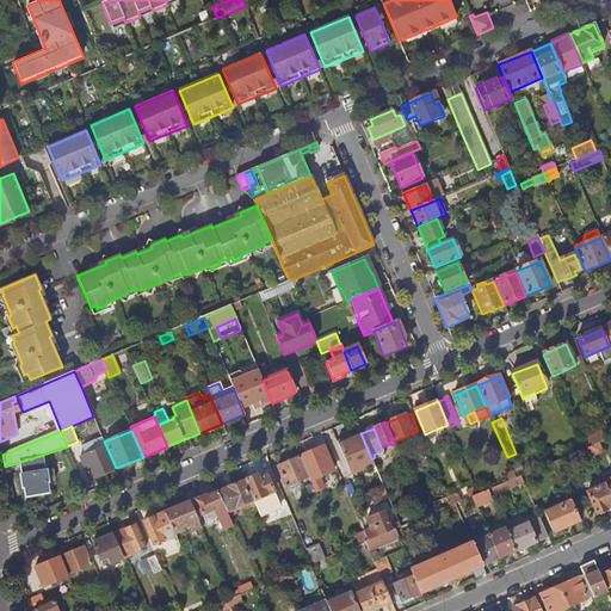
[(337,443),(338,445),(362,436),(360,433),(337,443)]
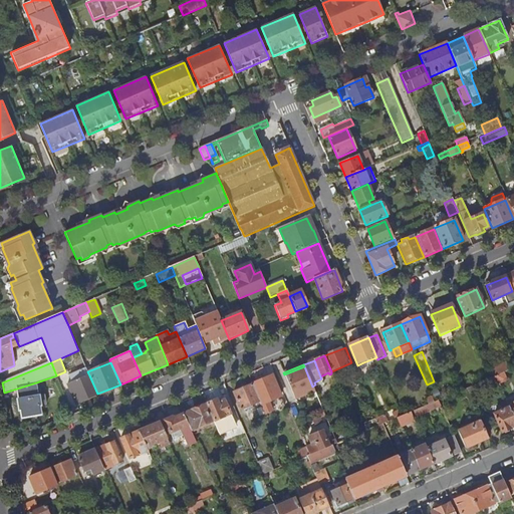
[(504,364),(494,368),(497,376),(503,373),(508,371),(504,364)]
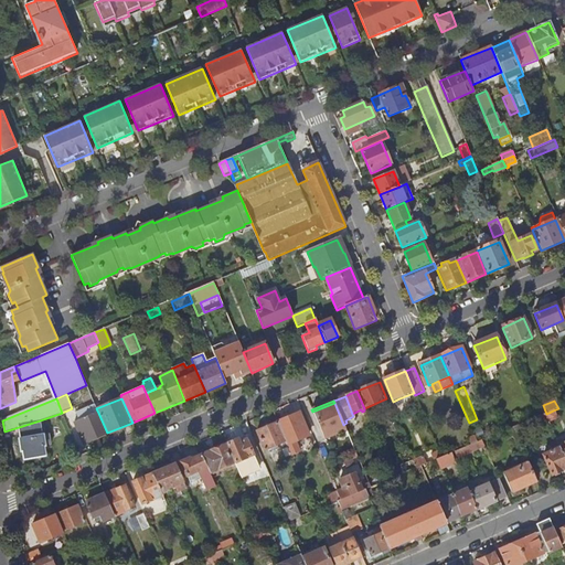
[(345,428),(343,425),(334,403),(312,412),(313,412),(323,437),(345,428)]
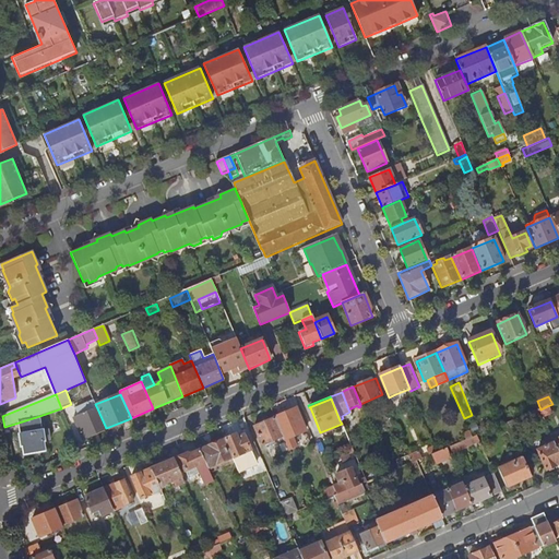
[(538,411),(543,419),(551,415),(547,406),(540,409),(538,411)]
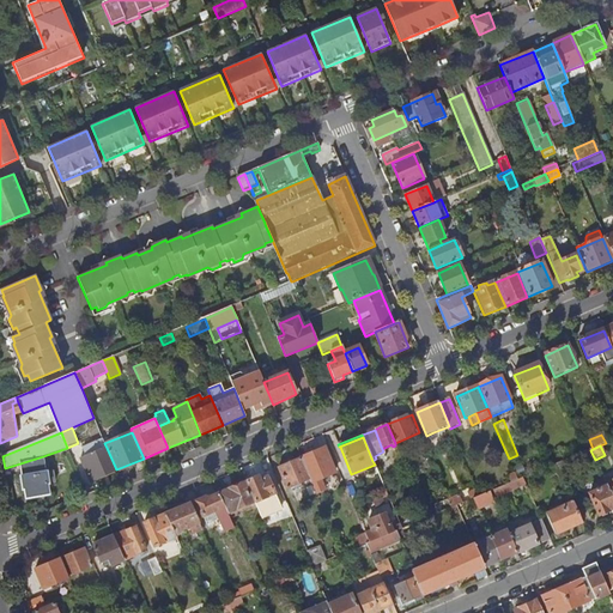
[(82,459),(91,480),(116,469),(107,448),(82,459)]
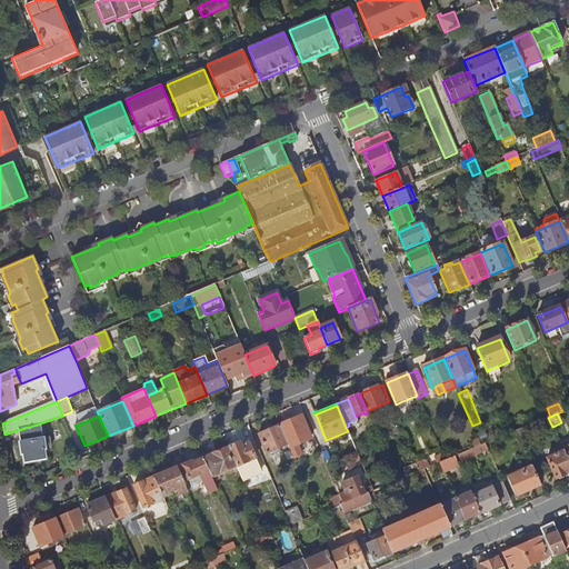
[(279,426),(288,446),(290,452),(293,459),(302,456),(298,446),(311,440),(301,417),(279,426)]
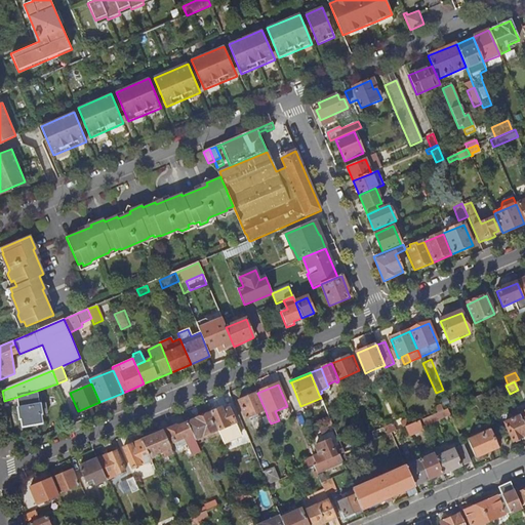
[(492,391),(495,400),(510,394),(506,386),(500,388),(492,391)]
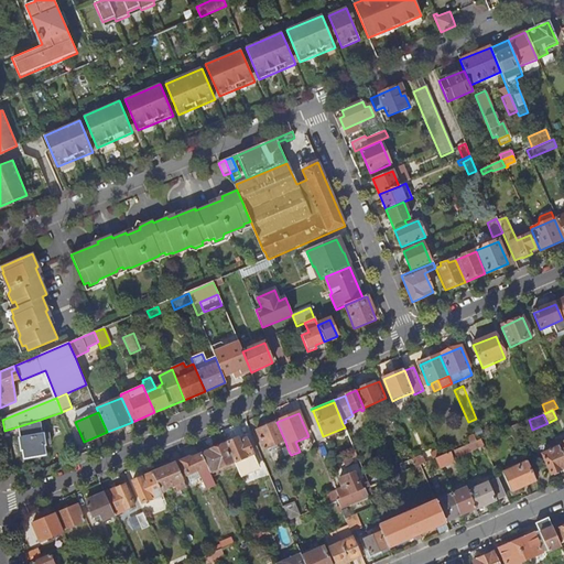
[(20,440),(22,451),(23,451),(24,459),(35,457),(40,456),(45,456),(43,446),(45,446),(43,435),(42,435),(40,420),(19,426),(21,438),(20,440)]
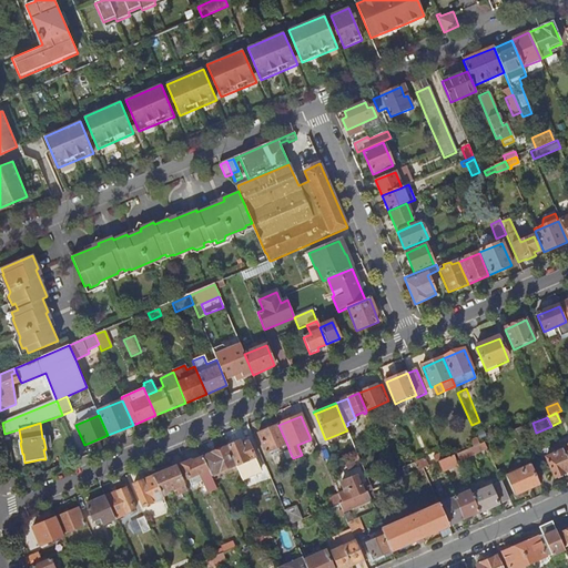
[(259,434),(266,454),(287,445),(279,425),(259,434)]
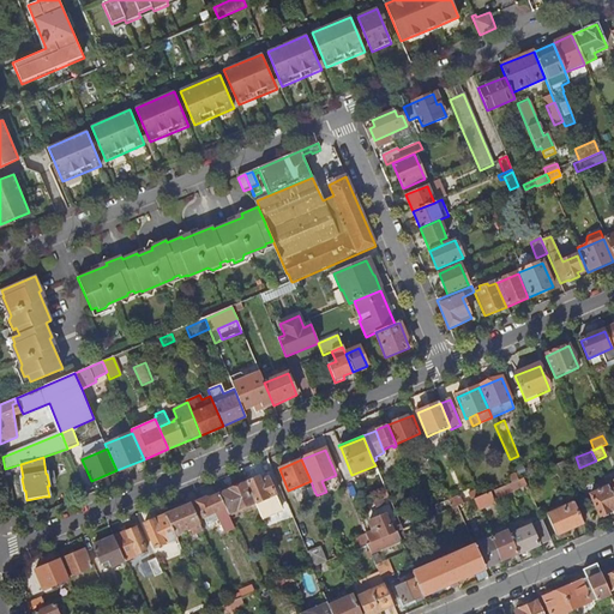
[(557,465),(563,479),(571,475),(566,462),(557,465)]
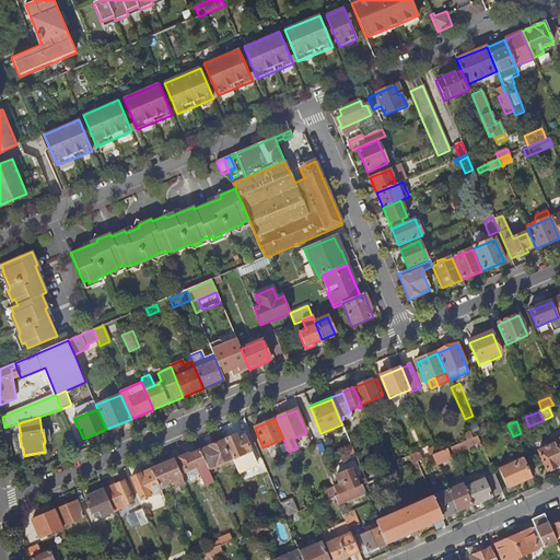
[(342,424),(321,433),(322,436),(343,428),(342,424)]
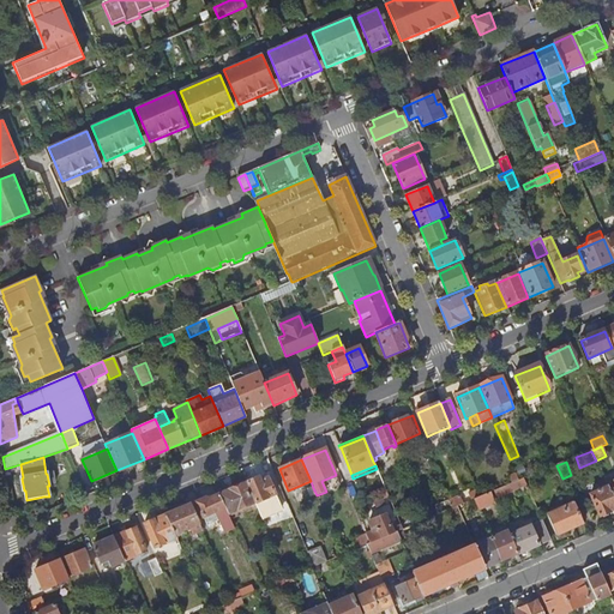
[(533,469),(516,475),(518,482),(524,480),(535,475),(533,469)]
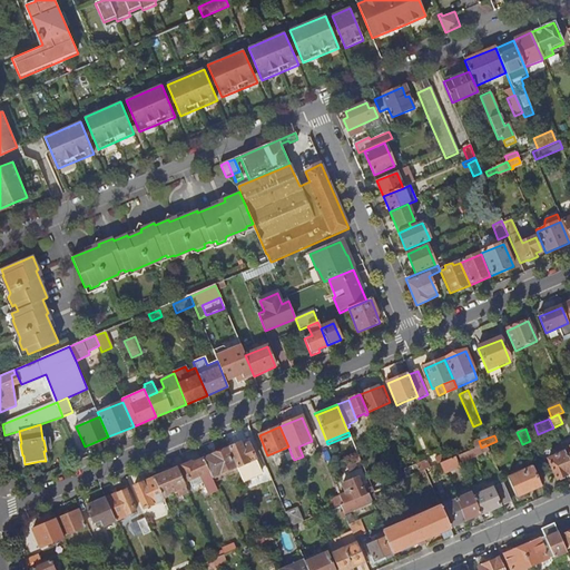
[(228,448),(237,468),(255,460),(253,455),(259,452),(255,441),(242,446),(241,443),(228,448)]
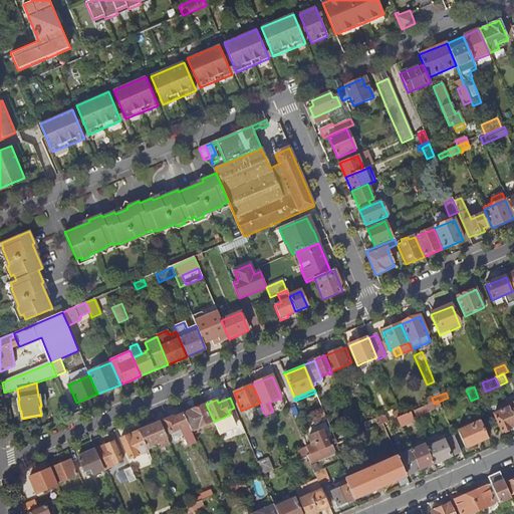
[(429,406),(431,412),(441,407),(439,402),(434,404),(429,406)]
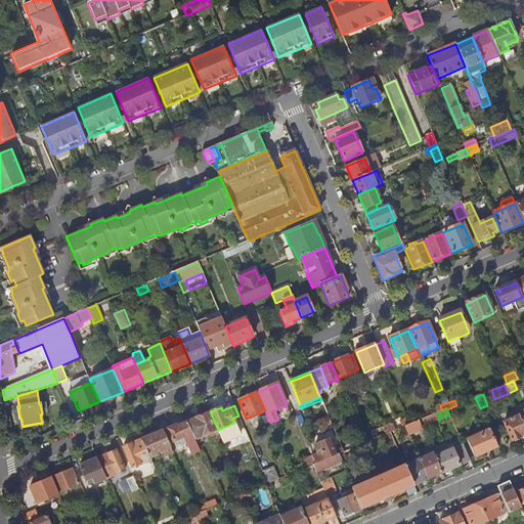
[(187,424),(195,442),(204,438),(203,436),(216,430),(208,412),(187,422),(187,424)]
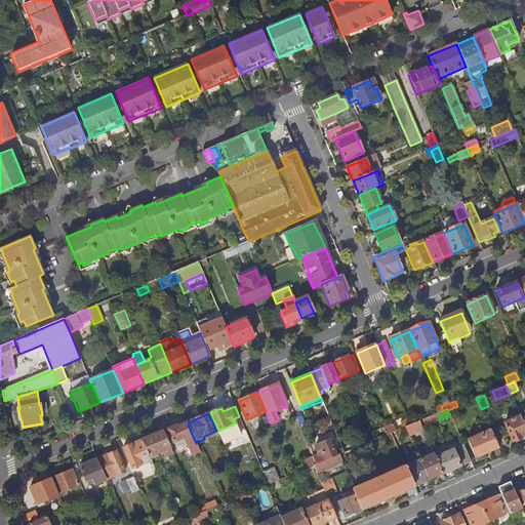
[(429,417),(432,423),(440,420),(438,414),(429,417)]
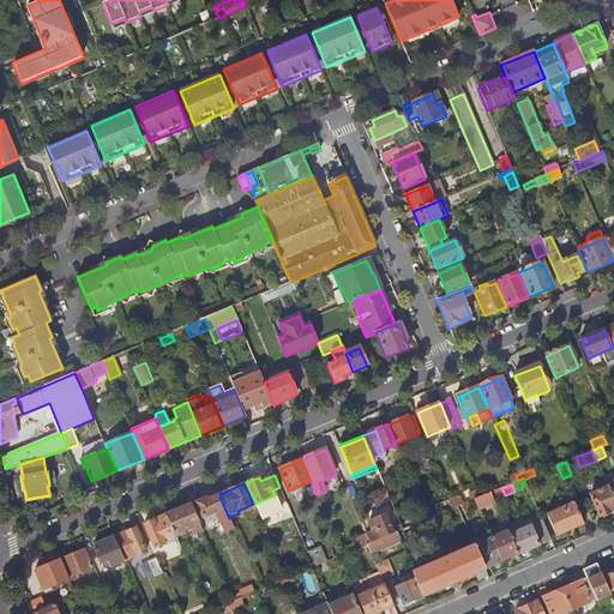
[(603,489),(590,497),(600,518),(611,513),(611,511),(613,509),(613,500),(611,492),(607,486),(603,487),(603,489)]
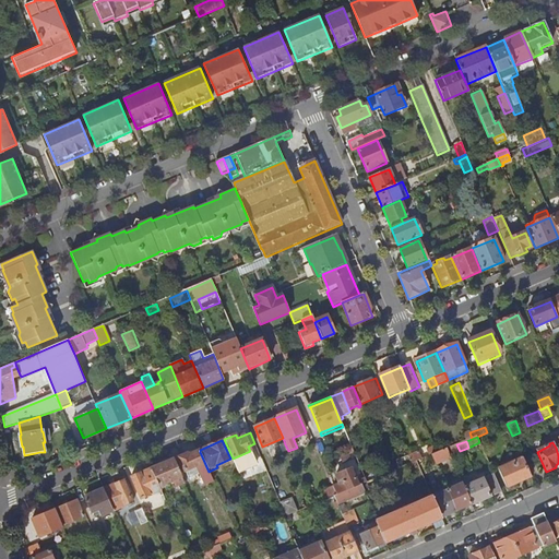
[(447,449),(449,455),(460,451),(456,444),(447,449)]
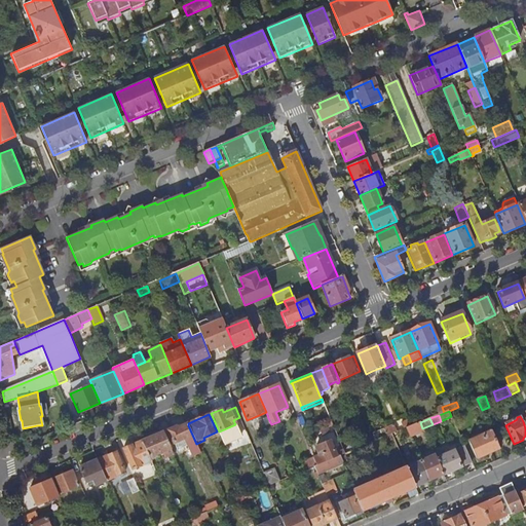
[(401,424),(404,429),(406,428),(411,426),(409,420),(401,424)]
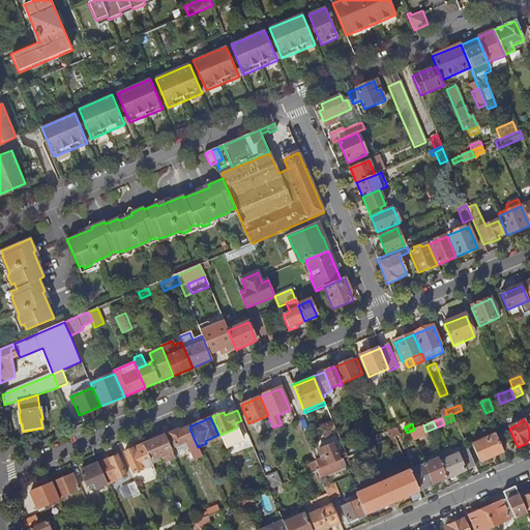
[(409,432),(413,441),(427,435),(425,432),(423,425),(414,430),(409,432)]
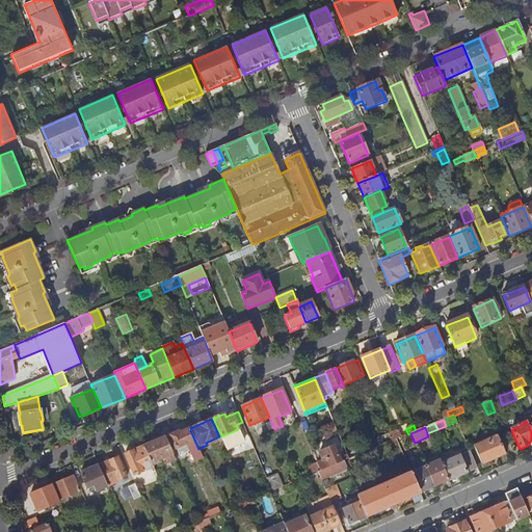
[(165,439),(171,451),(175,449),(186,444),(189,451),(194,462),(203,458),(198,449),(190,430),(180,434),(179,432),(170,436),(165,439)]
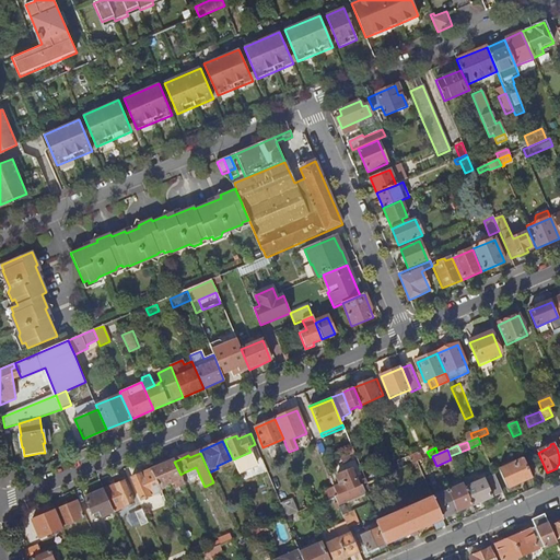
[(409,457),(412,465),(417,463),(422,461),(419,453),(409,457)]
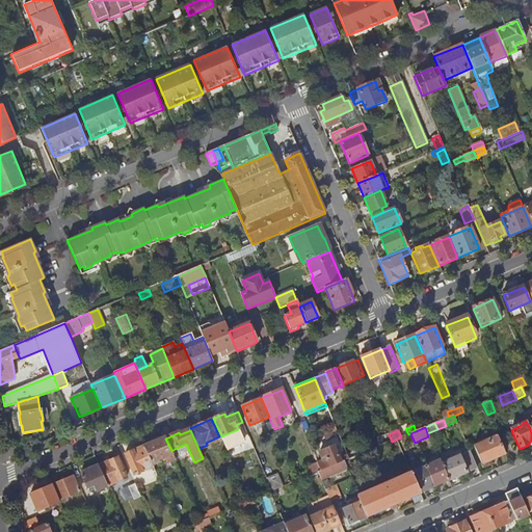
[(497,436),(474,447),(482,464),(505,455),(497,436)]
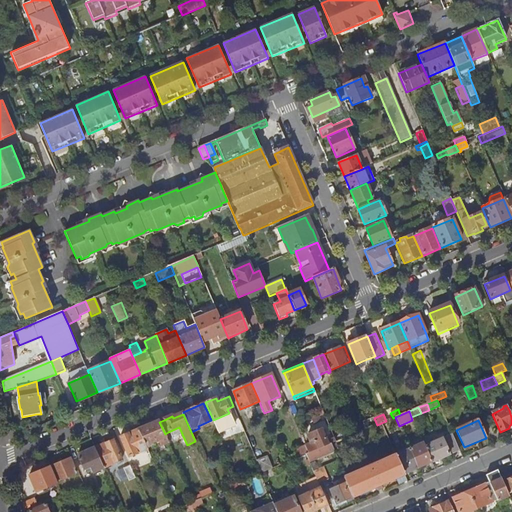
[(159,421),(138,429),(147,449),(158,444),(159,446),(169,442),(165,434),(159,422),(159,421)]
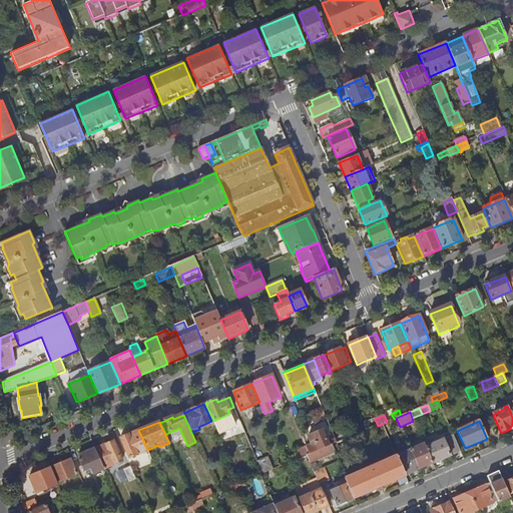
[(357,434),(347,439),(337,443),(332,445),(334,449),(384,428),(382,424),(378,426),(366,431),(357,434)]
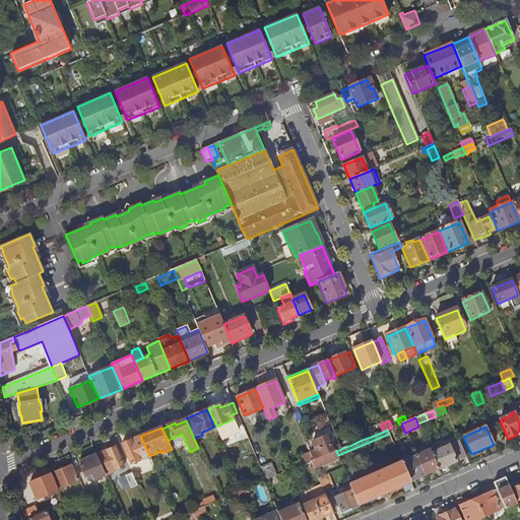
[(360,436),(362,440),(371,437),(369,432),(360,436)]
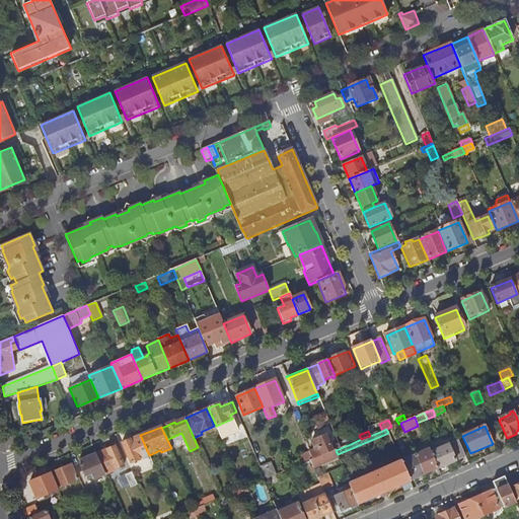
[(181,433),(170,438),(174,445),(184,440),(181,433)]
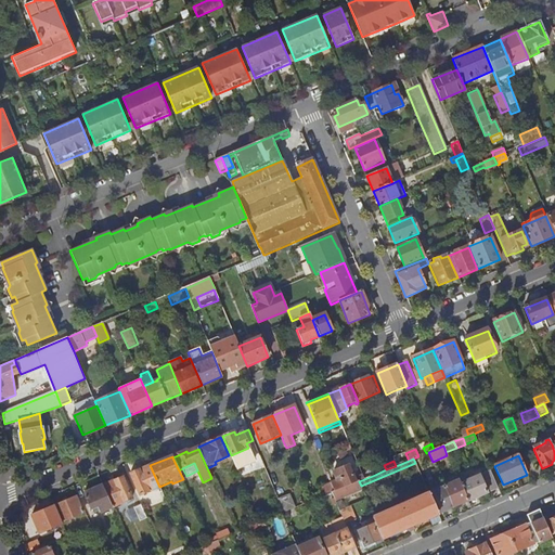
[(130,474),(140,495),(159,487),(150,465),(130,474)]
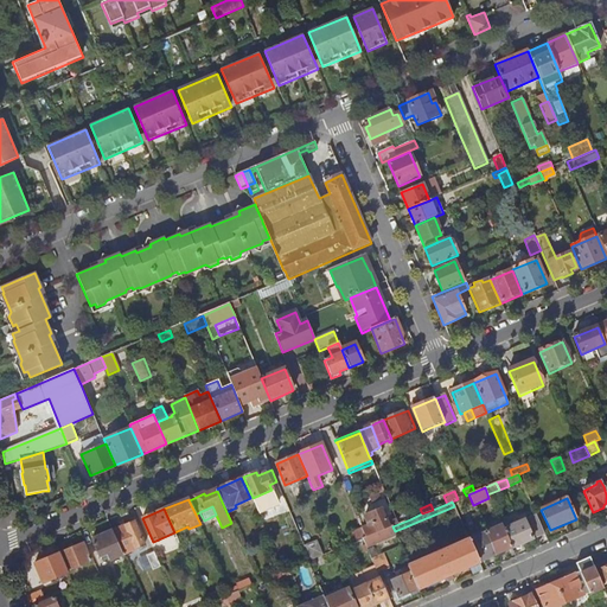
[(420,509),(408,513),(410,519),(422,513),(420,509)]
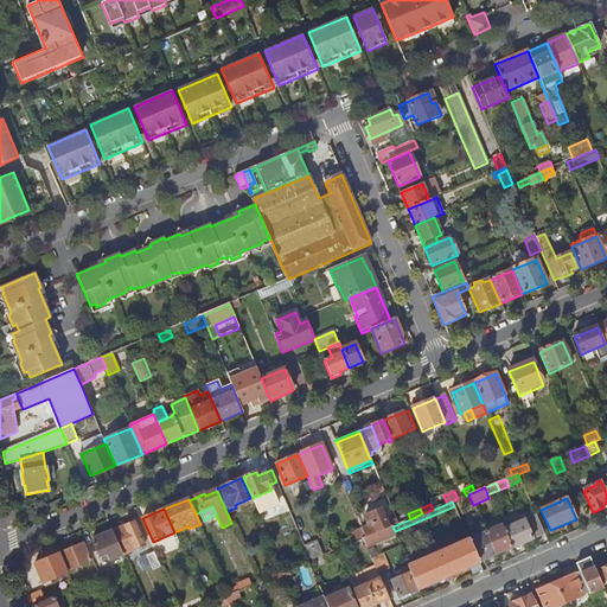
[(364,518),(368,526),(362,529),(365,538),(362,540),(365,548),(396,535),(395,531),(393,526),(398,524),(396,521),(388,524),(382,510),(370,515),(370,516),(364,518)]
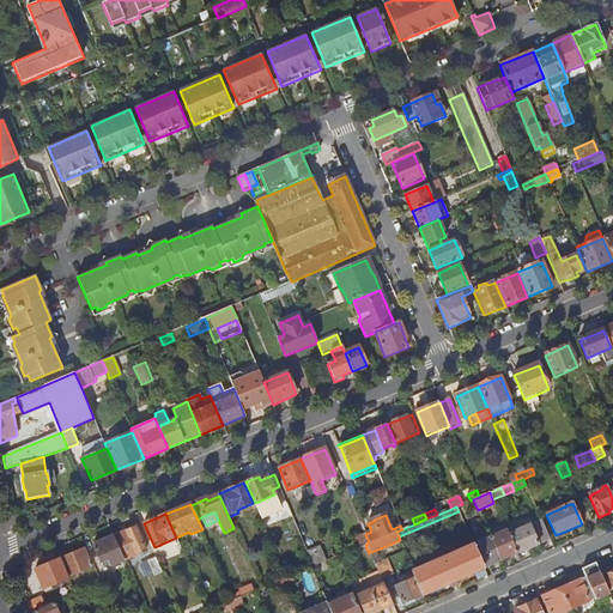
[(400,526),(402,529),(414,525),(412,519),(399,523),(400,526)]
